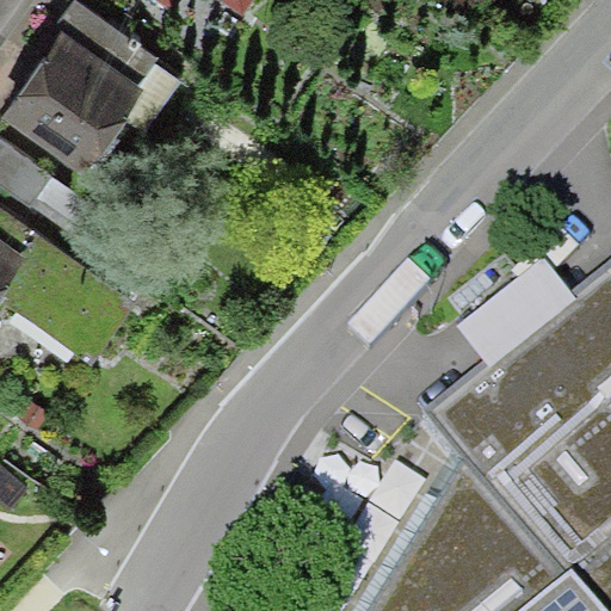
[(251,0),(153,0),(217,47),(251,0)]
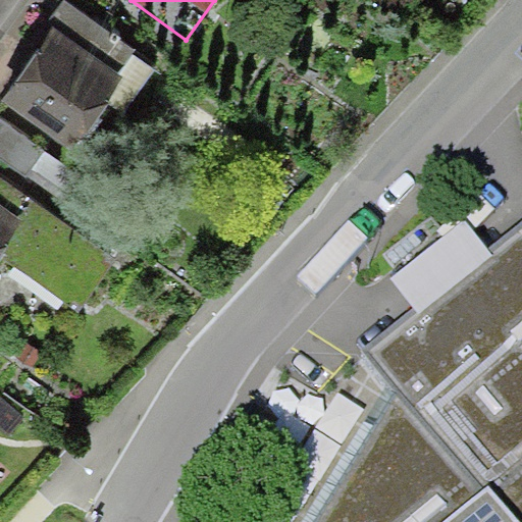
[(157,63),(67,1),(4,94),(94,155),(157,63)]
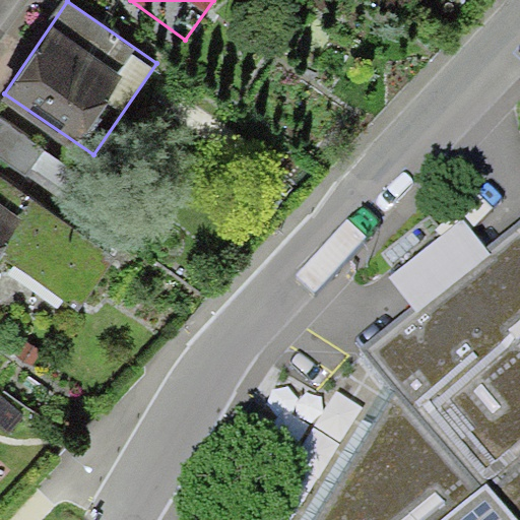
[(52,152),(0,117),(0,161),(31,184),(52,152)]
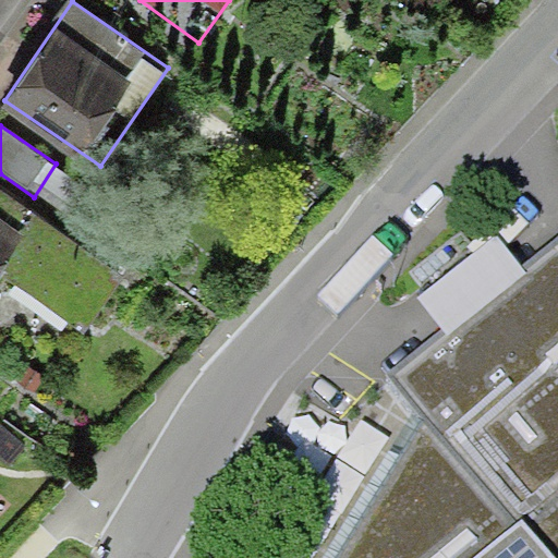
[(0,284),(51,211),(0,176),(0,284)]
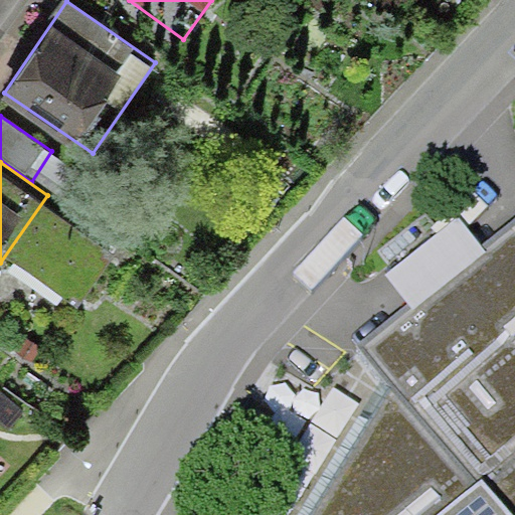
[(514,514),(514,227),(356,353),(390,395),(314,514),(514,514)]
